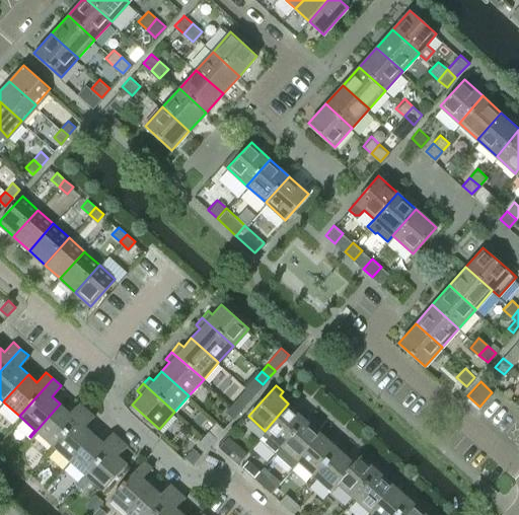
[(238,397),(232,405),(239,411),(245,403),(253,394),(246,387),(238,397)]
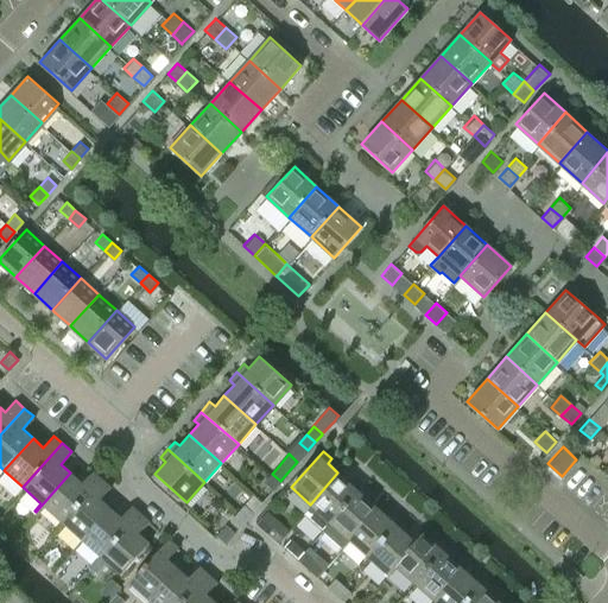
[(70,473),(36,512),(38,514),(44,507),(61,521),(100,477),(92,470),(81,482),(70,473)]
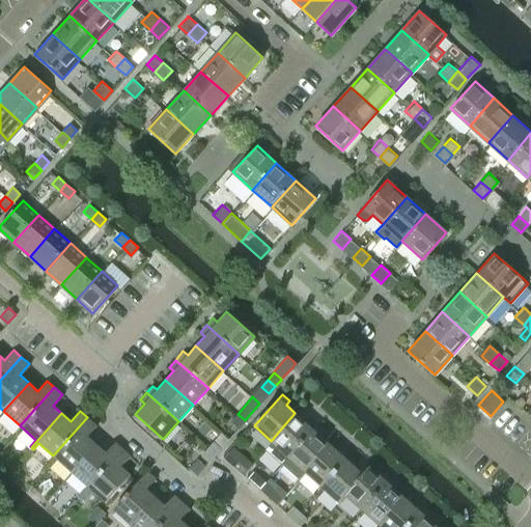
[(295,413),(271,441),(272,441),(264,448),(281,464),(315,424),(308,417),(305,421),(295,413)]
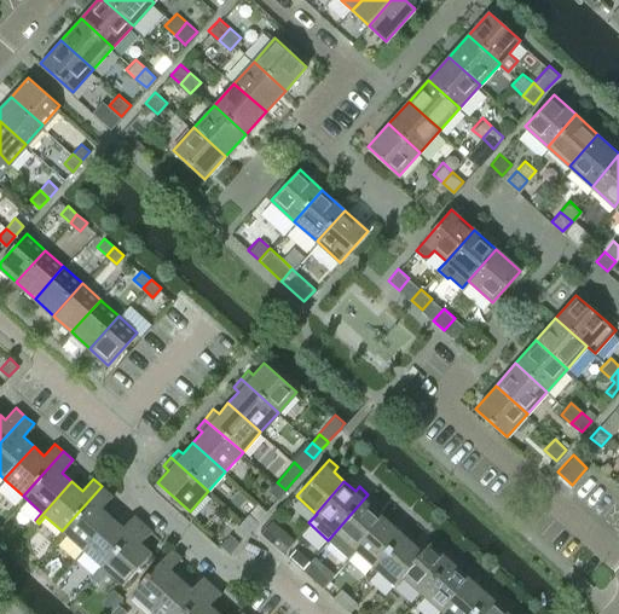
[(278,498),(285,490),(277,482),(270,490),(278,498)]
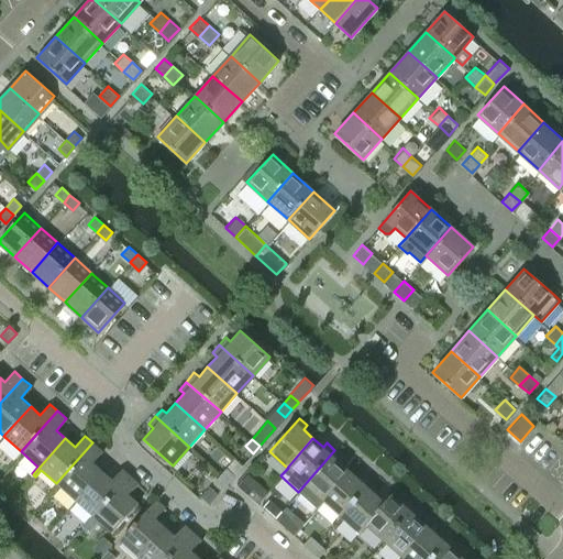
[(92,442),(56,483),(75,500),(101,470),(91,461),(101,450),(92,442)]
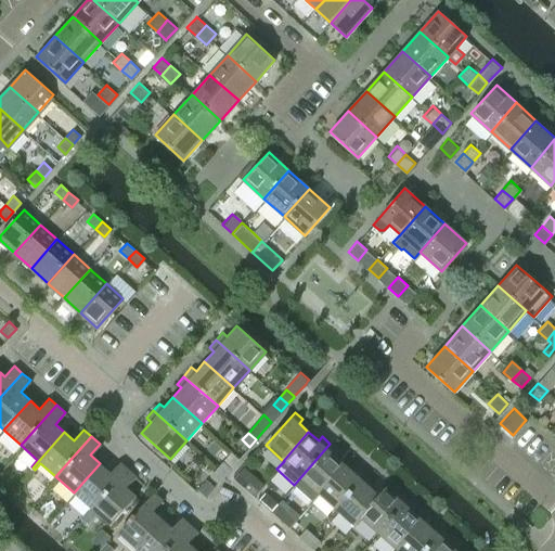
[(330,444),(294,485),(311,500),(343,463),(334,455),(337,450),(330,444)]
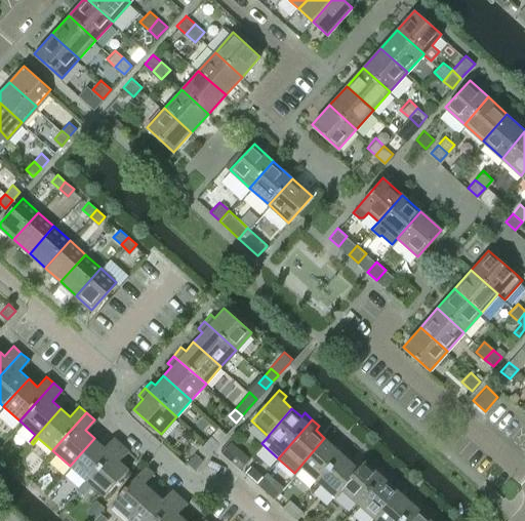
[(210,435),(204,441),(212,448),(218,442),(210,435)]
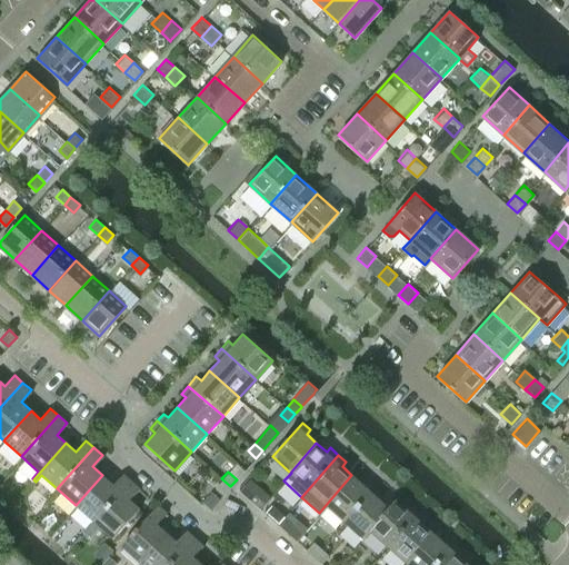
[(102,475),(76,505),(89,518),(81,527),(85,531),(130,479),(121,473),(111,484),(102,475)]
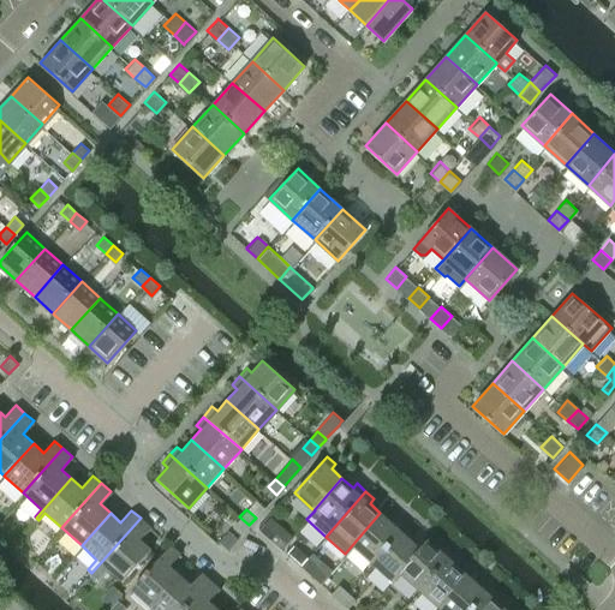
[(380,513),(345,554),(353,545),(372,562),(404,526),(395,519),(392,522),(380,513)]
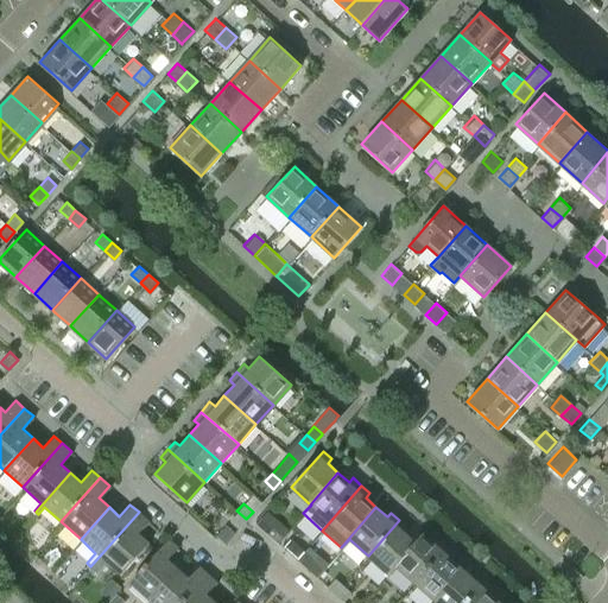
[(236,511),(229,519),(239,527),(246,519),(236,511)]
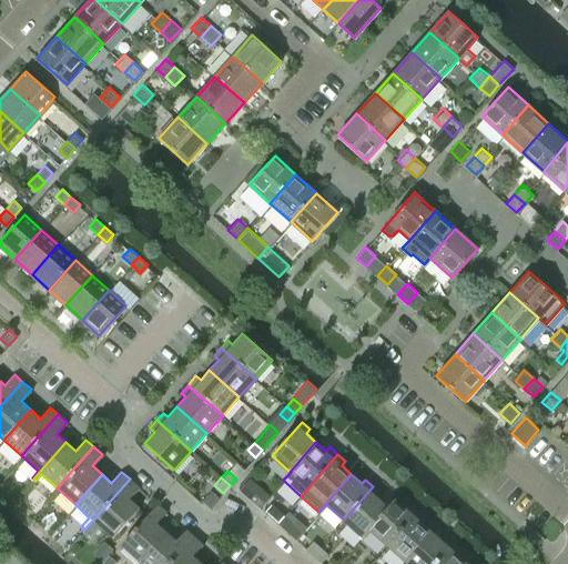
[(130,479),(84,530),(89,534),(98,525),(112,537),(139,509),(128,499),(139,487),(130,479)]
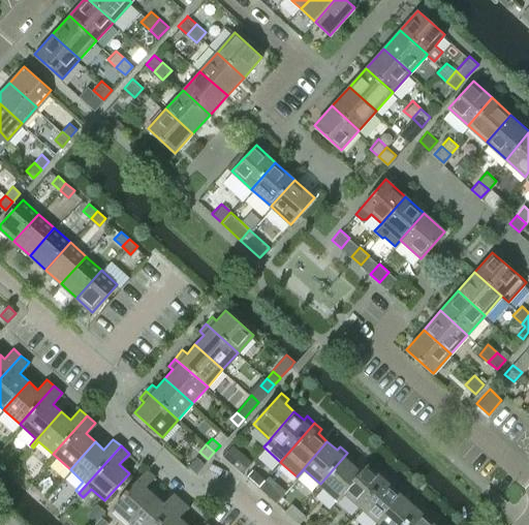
[(239,456),(231,449),(224,456),(232,463),(239,456)]
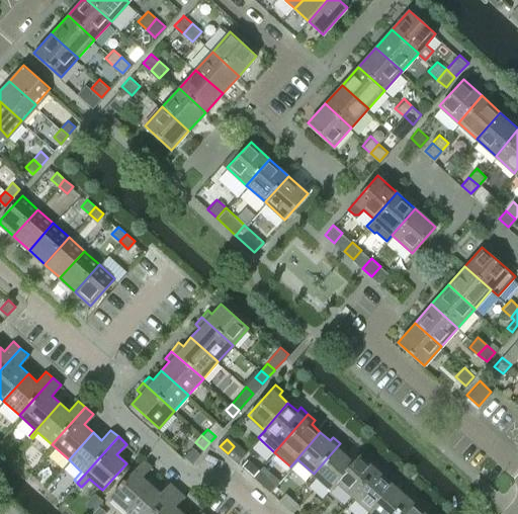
[(340,443),(314,474),(330,489),(360,455),(359,454),(353,461),(345,454),(348,450),(340,443)]
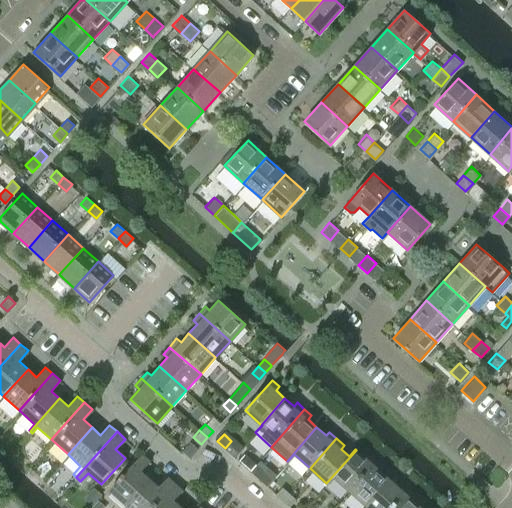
[(190,440),(181,450),(189,457),(198,447),(190,440)]
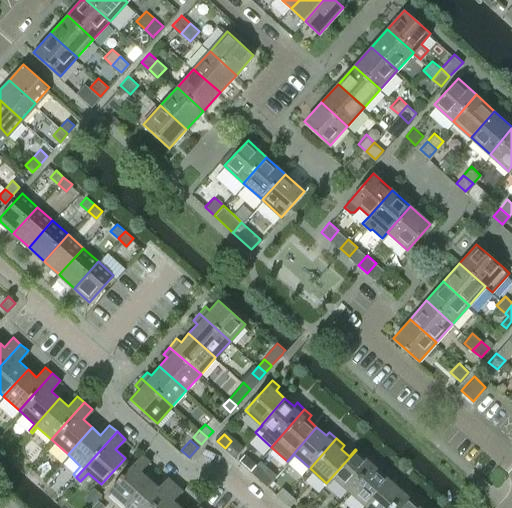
[(243,448),(235,441),(227,450),(236,457),(243,448)]
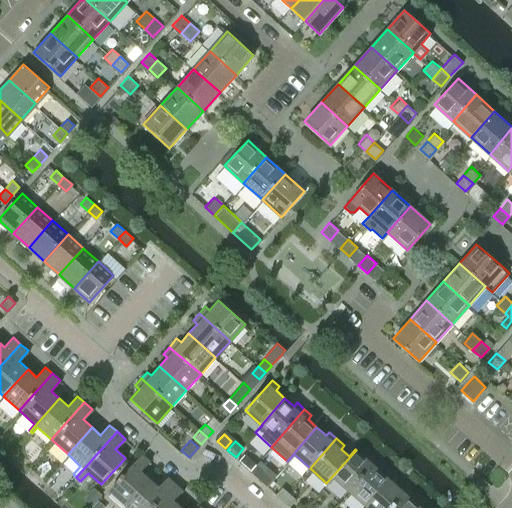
[(356,450),(326,483),(327,483),(332,477),(348,491),(376,460),(368,454),(365,458),(356,450)]
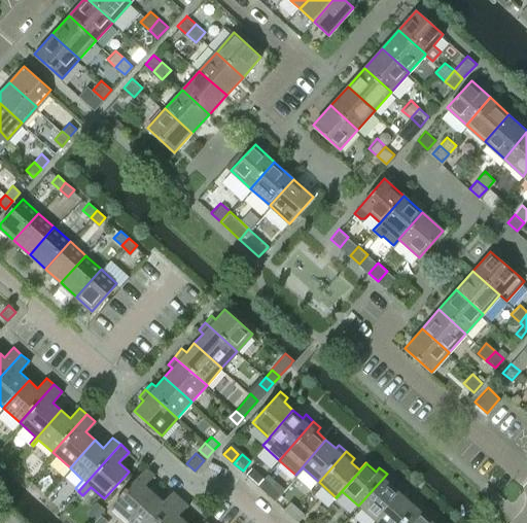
[(244,473),(257,485),(264,477),(250,465),(244,473)]
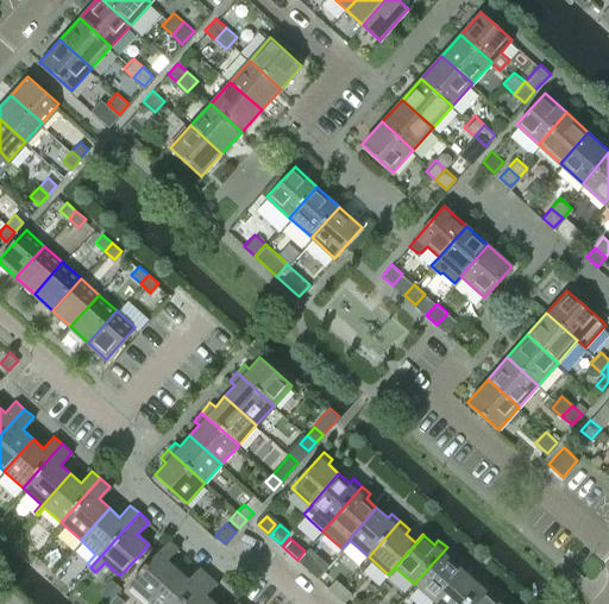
[(129,584),(148,602),(176,570),(167,560),(177,547),(169,540),(129,584)]
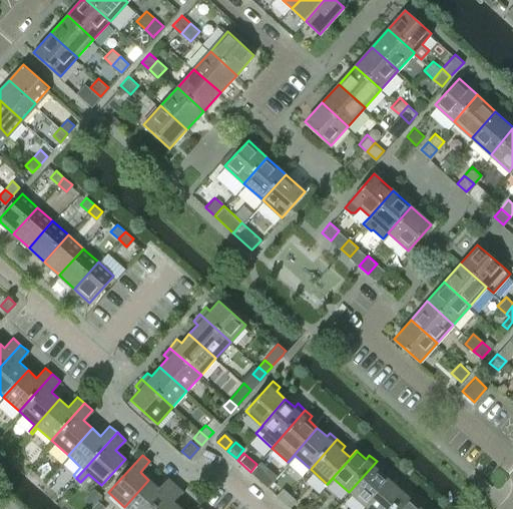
[(377,461),(349,492),(366,507),(390,480),(381,472),(385,468),(377,461)]
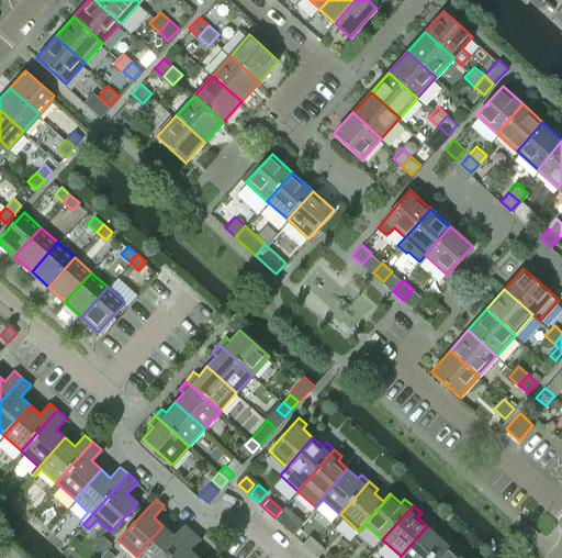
[(281,509),(274,517),(282,524),(289,516),(281,509)]
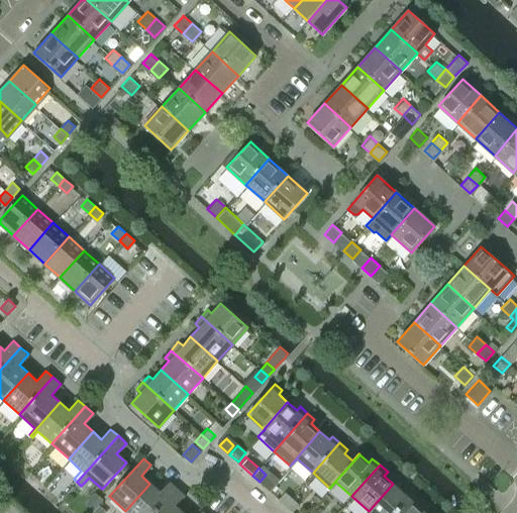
[(149,484),(125,511),(128,512),(153,512),(177,489),(169,482),(160,492),(149,484)]
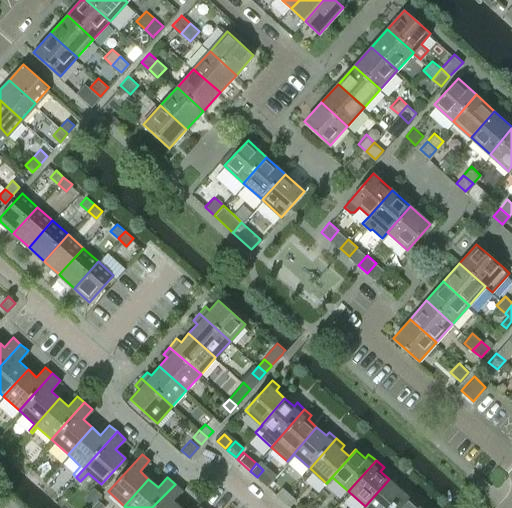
[(389,479),(365,506),(367,507),(392,507),(409,489),(402,483),(398,488),(389,479)]
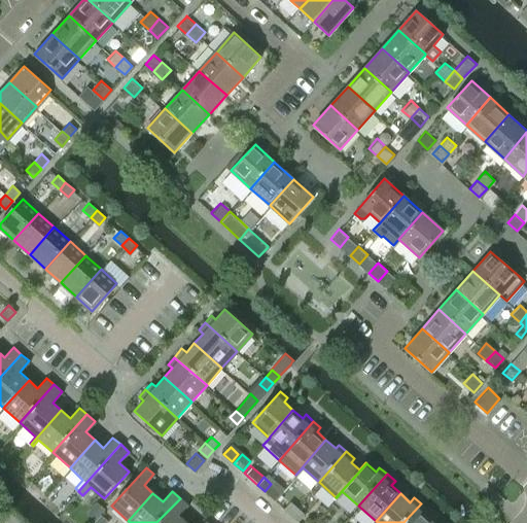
[(180,498),(156,522),(186,522),(177,515),(186,504),(180,498)]
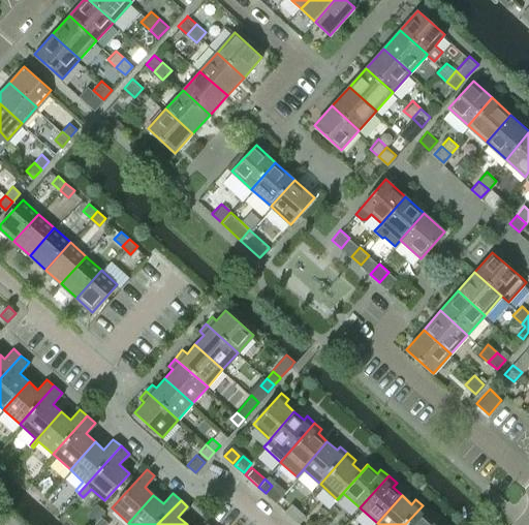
[(291,502),(285,510),(291,516),(298,508),(291,502)]
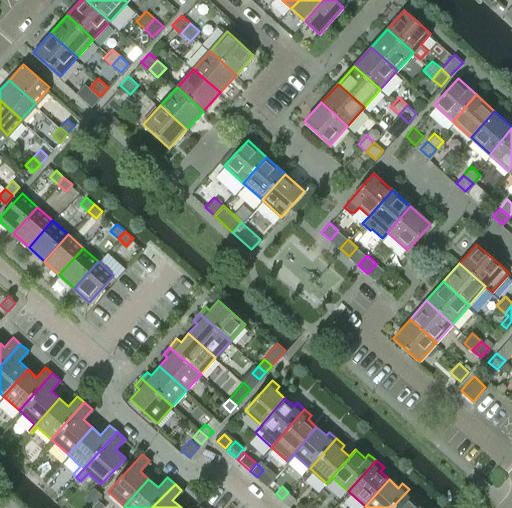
[(392,507),(420,507),(421,507),(412,500),(416,496),(409,489),(392,507)]
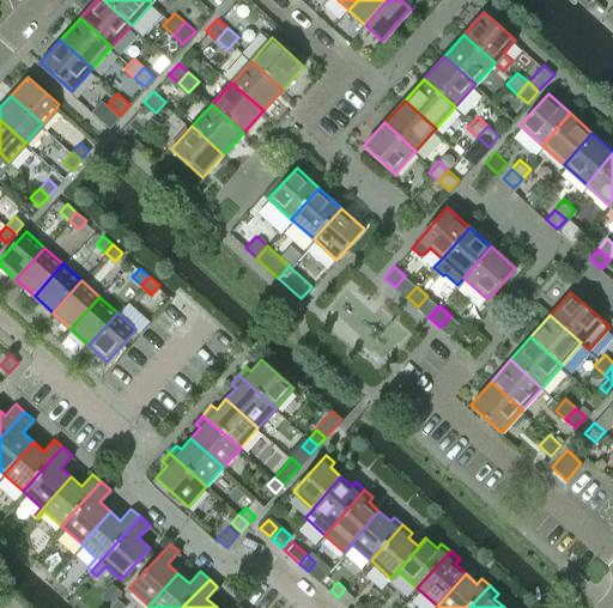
[(345,589),(338,597),(347,605),(354,596),(345,589)]
